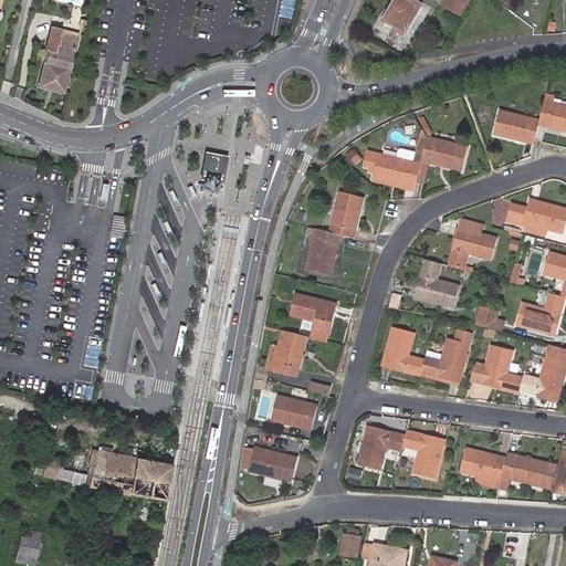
[(405,38),(408,32),(422,6),(412,0),(398,0),(387,20),(396,24),(392,30),(405,38)]
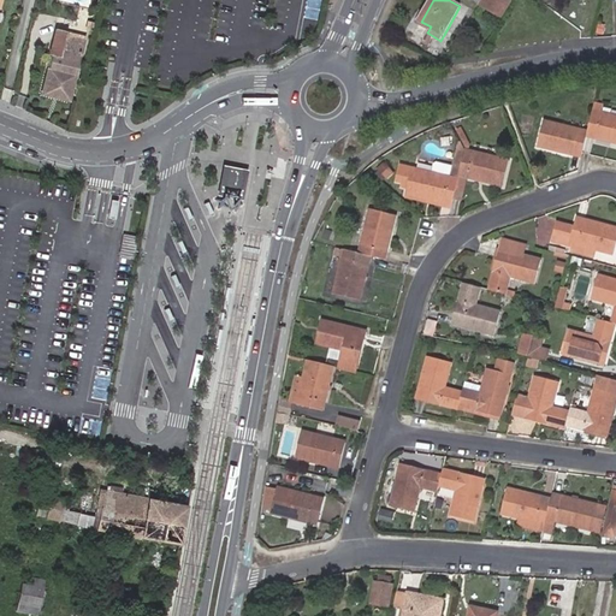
[(502,17),(511,1),(508,0),(484,0),(481,5),(502,17)]
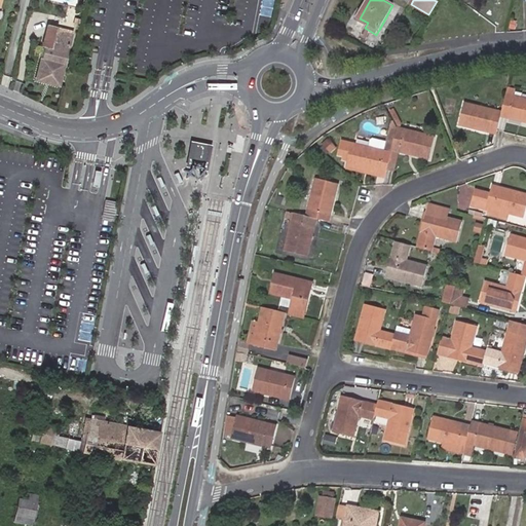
[(61,86),(73,33),(48,28),(43,47),(45,47),(38,82),(61,86)]
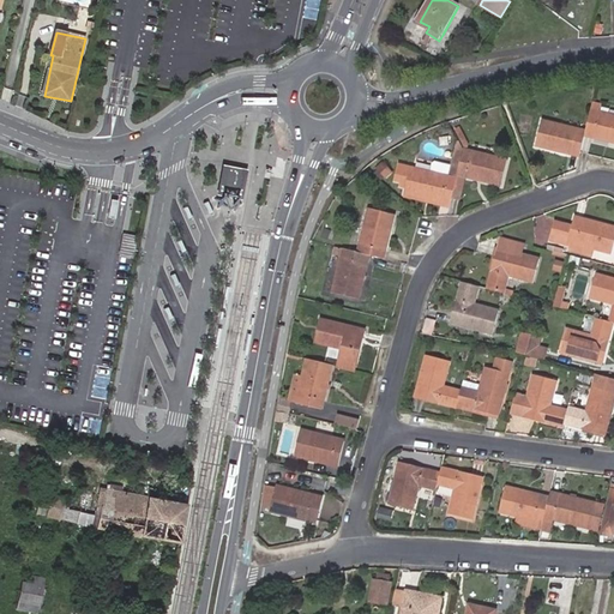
[(602,104),(594,102),(587,131),(585,136),(613,142),(613,115),(600,112),(602,104)]
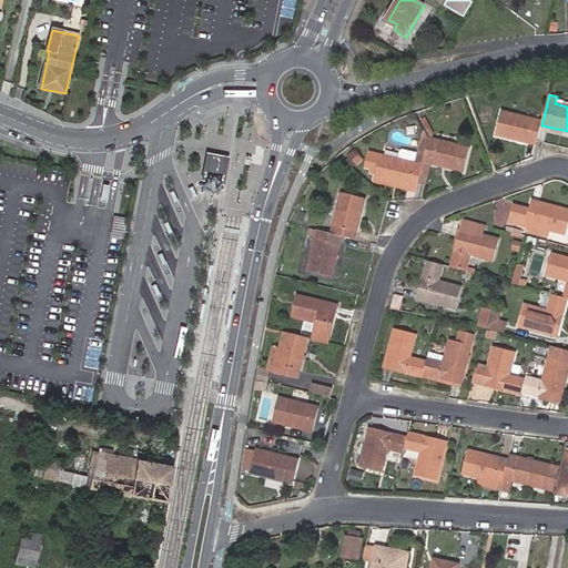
[(497,134),(537,145),(537,141),(541,125),(543,121),(503,111),(497,134)]
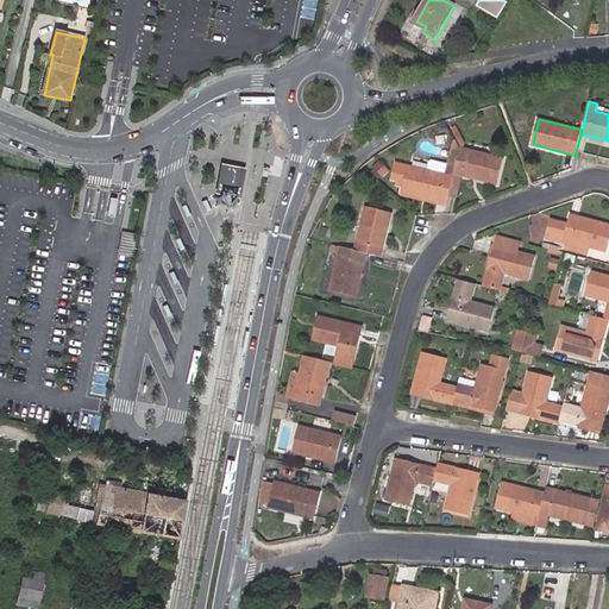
[(457,127),(451,130),(458,142),(463,139),(457,127)]
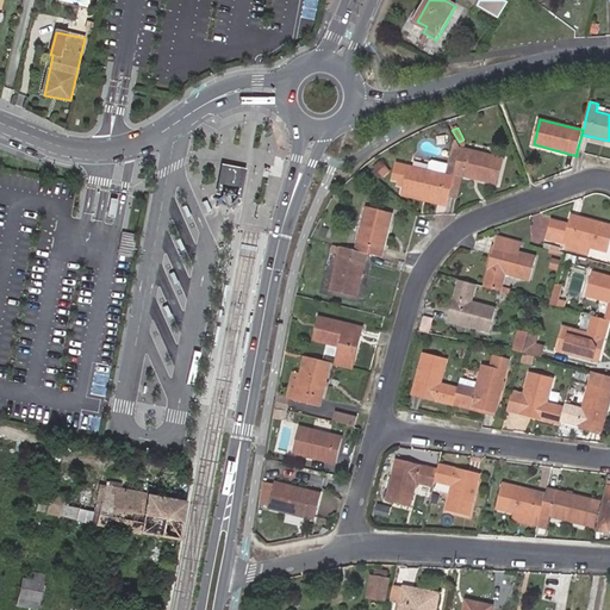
[(398,165),(394,180),(400,181),(399,185),(406,187),(405,192),(448,203),(450,195),(455,174),(461,150),(453,149),(449,165),(434,161),(431,162),(429,172),(398,165)]
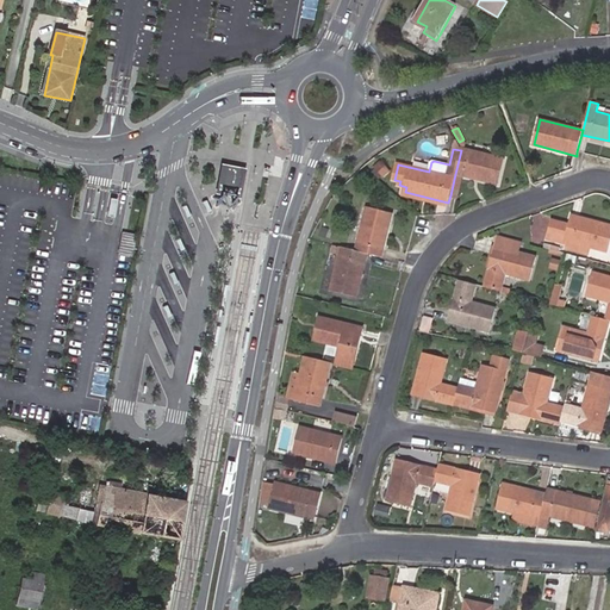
[(391,174),(380,162),(373,168),(384,180),(391,174)]
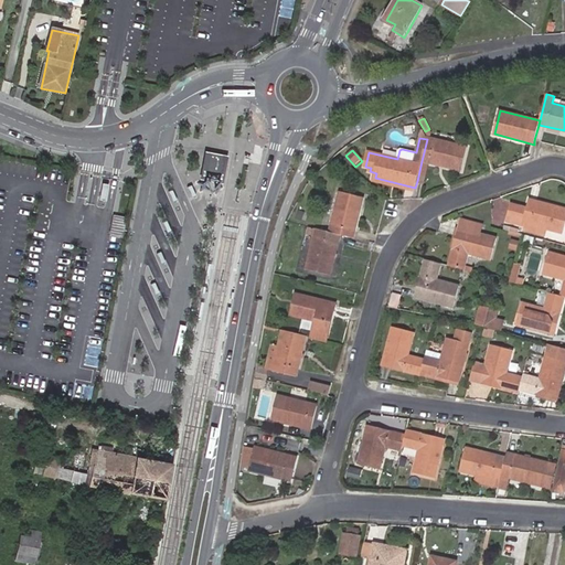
[(226,181),(231,157),(208,152),(202,177),(226,181)]
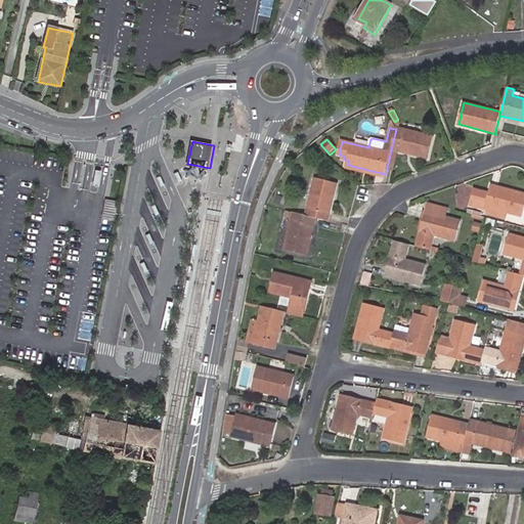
[(391,149),(387,168),(395,170),(399,151),(391,149)]
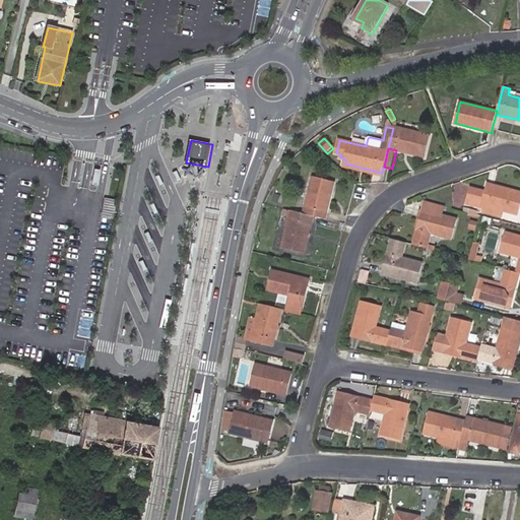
[(312,216),(325,218),(333,182),(313,177),(304,214),(312,216)]
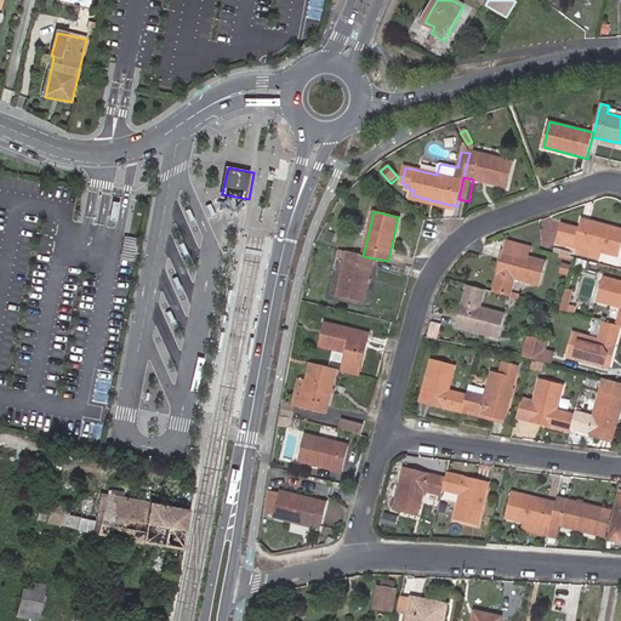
[(562,228),(559,235),(558,241),(581,248),(602,252),(620,257),(620,250),(620,224),(584,215),(582,220),(579,232),(562,228)]
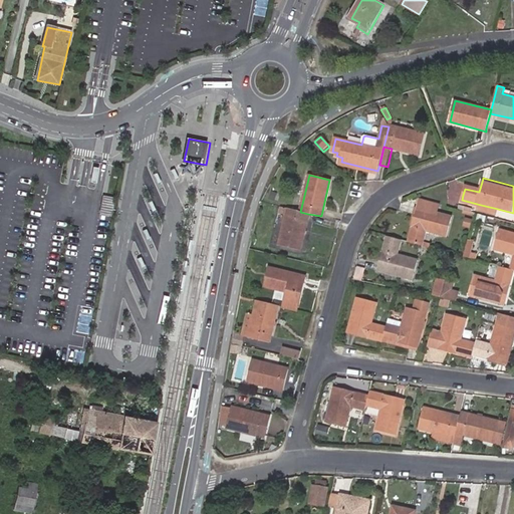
[(409,241),(423,245),(424,242),(427,231),(447,236),(453,217),(438,213),(440,205),(425,201),(423,209),(418,208),(413,227),(409,241)]
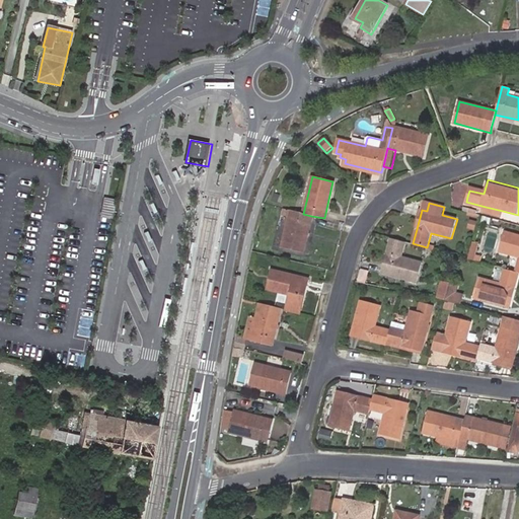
[(503,211),(486,207),(484,212),(502,216),(503,211)]
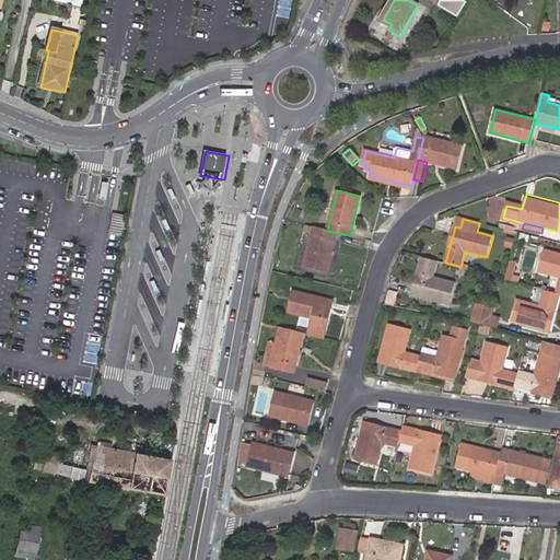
[(314,228),(305,225),(304,233),(312,234),(314,228)]
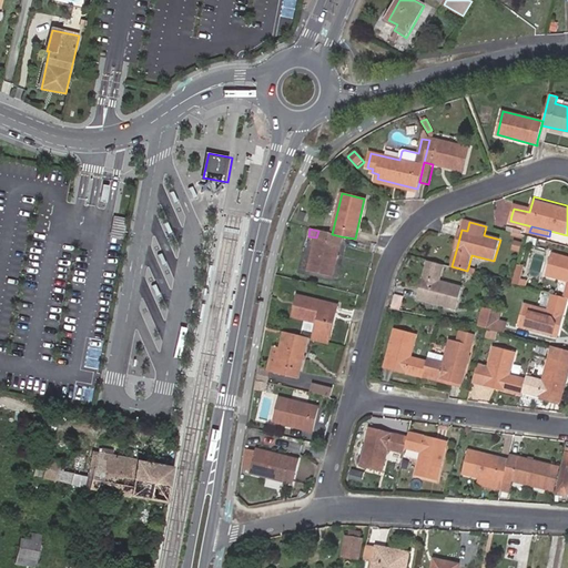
[(514,229),(511,236),(523,239),(525,232),(514,229)]
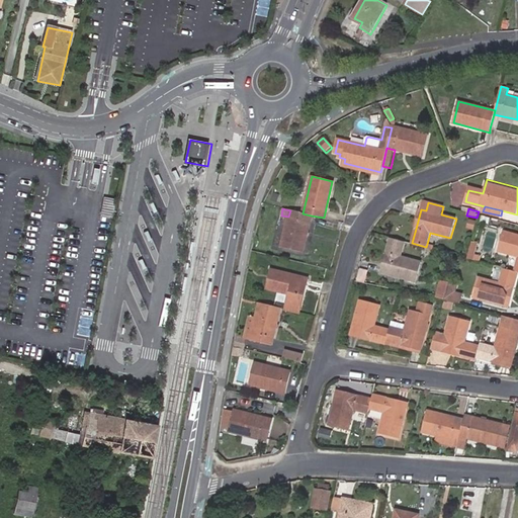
[(290,210),(288,217),(281,248),(303,252),(311,216),(303,213),(290,210)]
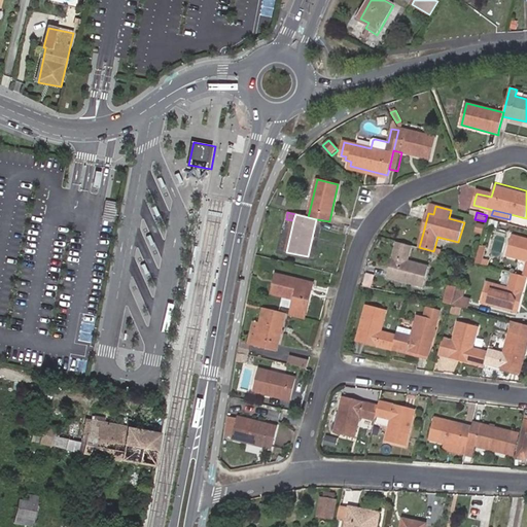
[(526,277),(526,276),(526,239),(513,236),(507,255),(526,260),(526,265),(524,276),(526,277)]
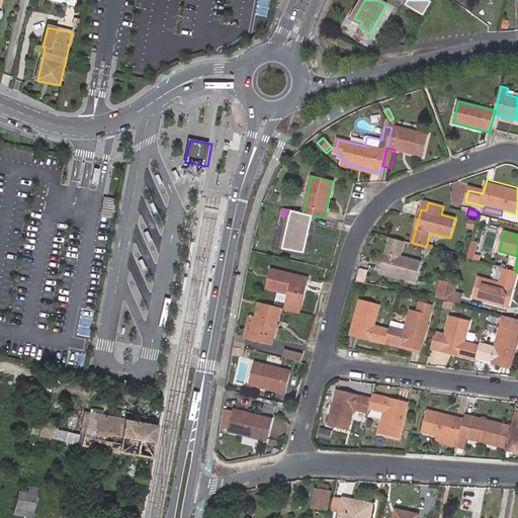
[(405,242),(396,239),(392,238),(382,272),(417,281),(422,261),(401,256),(405,242)]
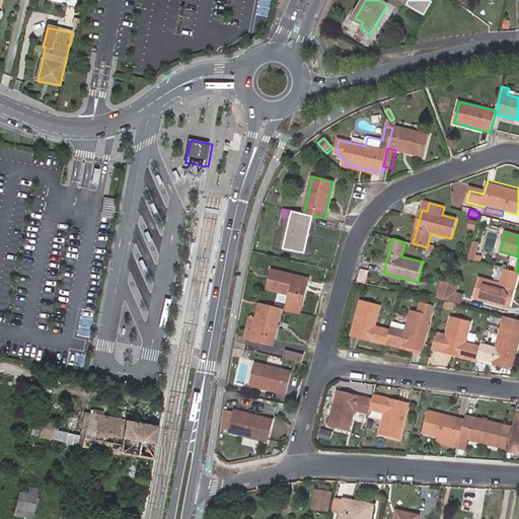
[(369,271),(360,269),(356,283),(365,284),(369,271)]
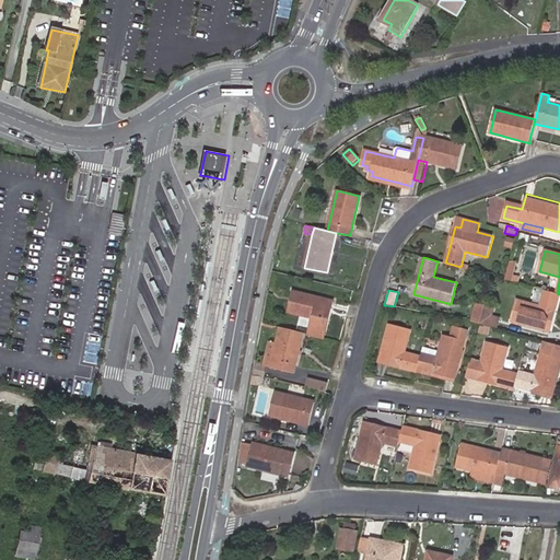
[(557,293),(546,290),(541,306),(518,301),(512,322),(549,331),(559,294),(557,293)]
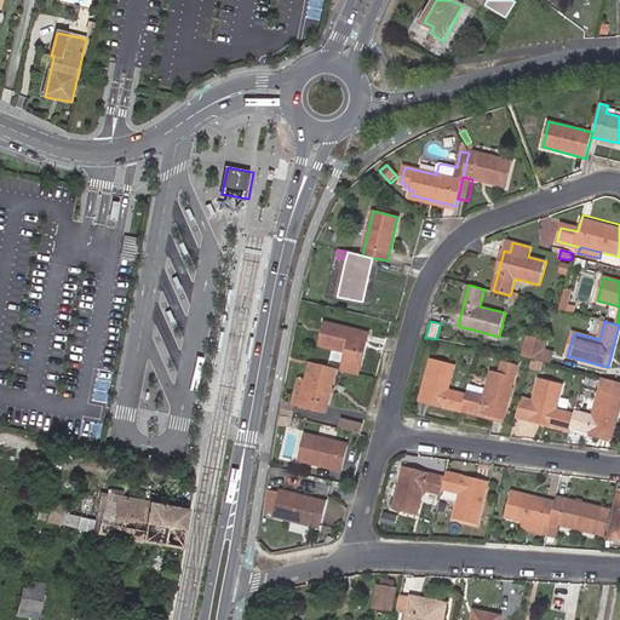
[(343,371),(355,373),(362,346),(357,345),(359,342),(363,343),(366,344),(368,334),(323,323),(319,345),(334,349),(331,362),(344,365),(343,371)]
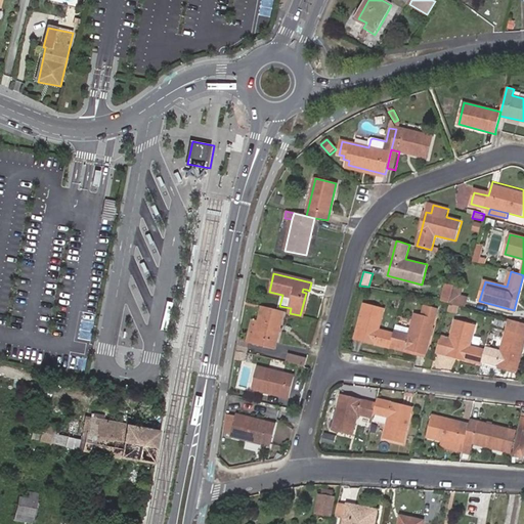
[(463,289),(445,285),(441,301),(466,307),(468,298),(461,296),(463,289)]
